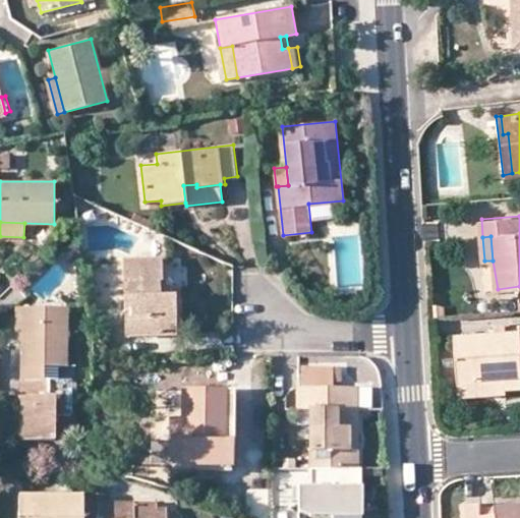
[(133,318),(126,319),(126,335),(176,334),(174,294),(161,294),(161,280),(162,280),(161,256),(123,259),(125,304),(133,305),(133,318)]
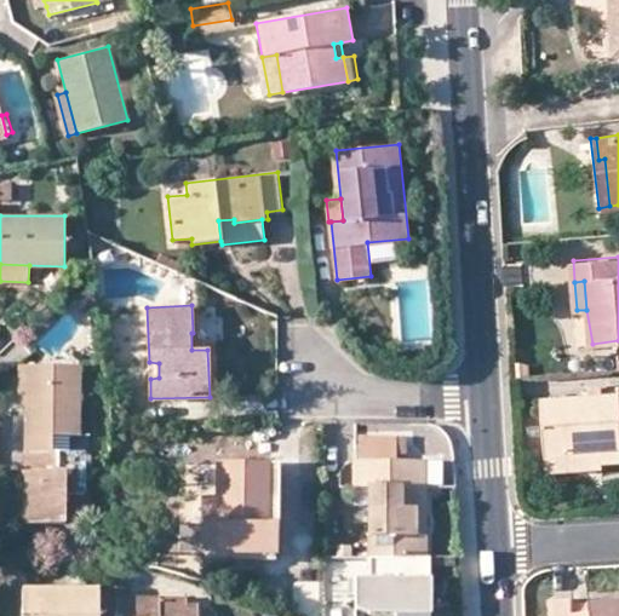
[(118,318),(116,309),(98,310),(99,318),(118,318)]
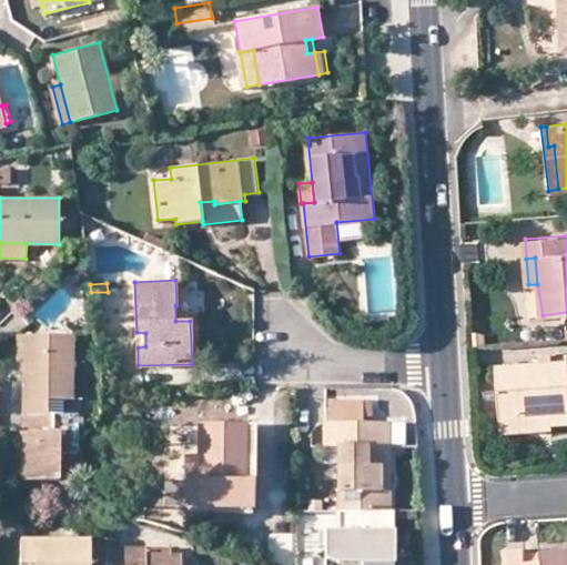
[(486,329),(467,331),(468,344),(486,343),(486,329)]
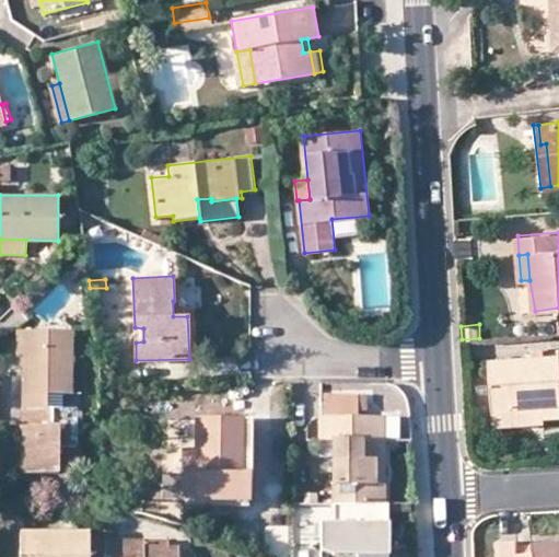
[(24,328),(24,363),(24,390),(72,391),(73,328),(24,328)]
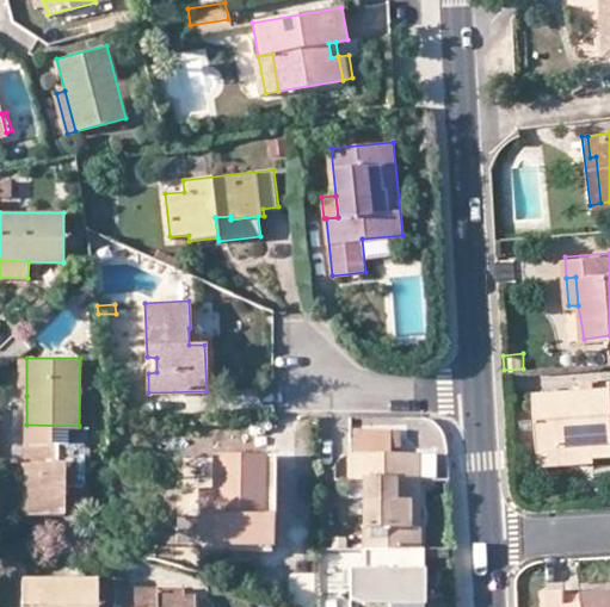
[(579,377),(579,388),(595,386),(595,376),(579,377)]
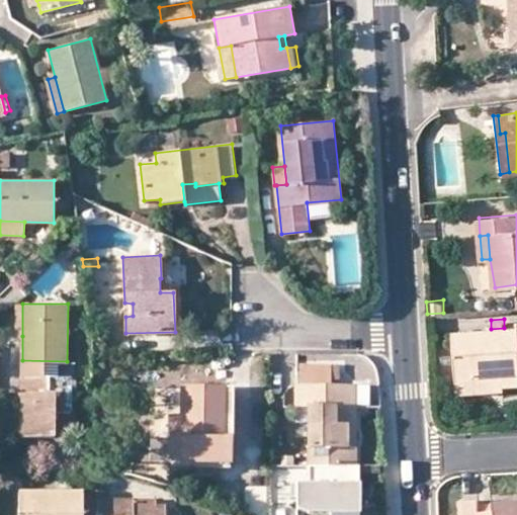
[(452,332),(456,380),(503,378),(504,383),(516,382),(516,327),(504,328),(491,329),(452,332)]
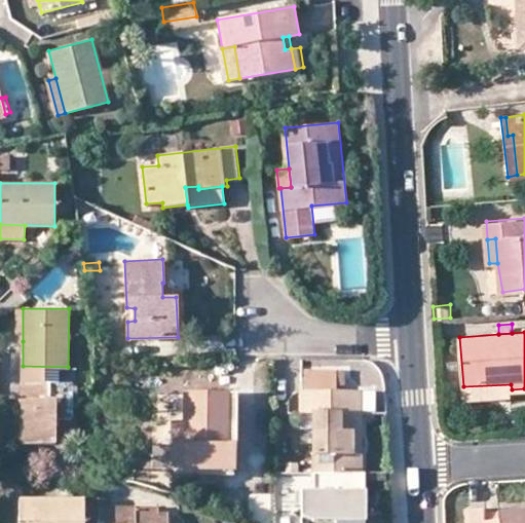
[(48,382),(48,366),(23,366),(22,398),(11,398),(10,443),(55,444),(55,419),(72,419),(72,382),(48,382)]
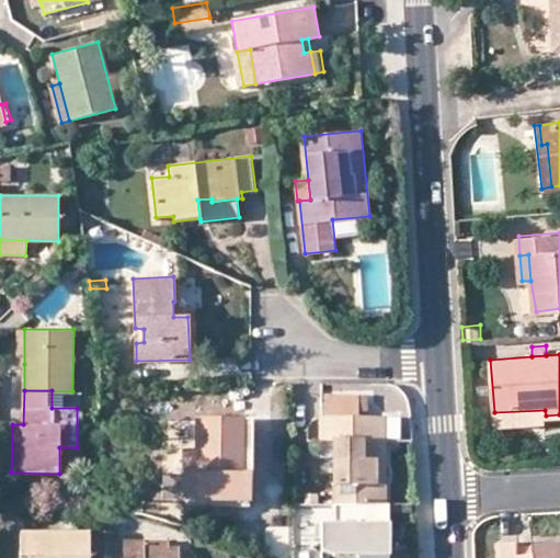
[(67,391),(52,390),(52,408),(67,408),(67,391)]
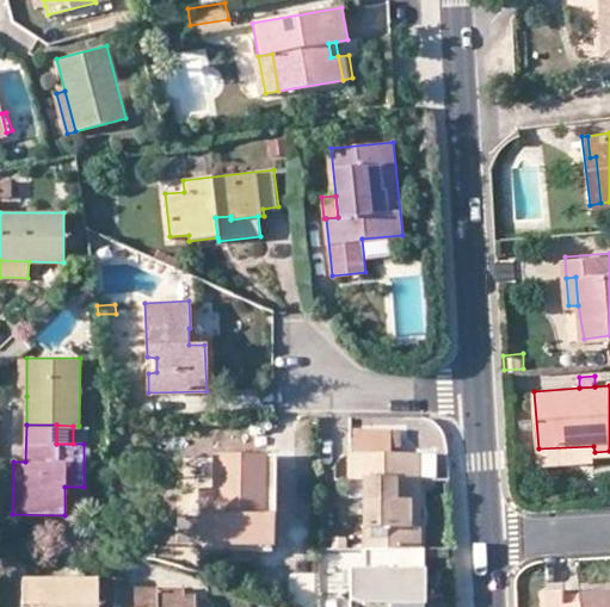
[(355,428),(355,452),(392,451),(390,428),(355,428)]
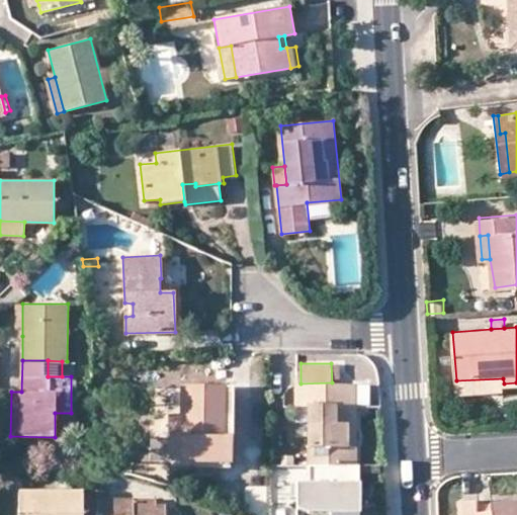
[(504,390),(504,383),(503,378),(456,380),(457,393),(504,390)]
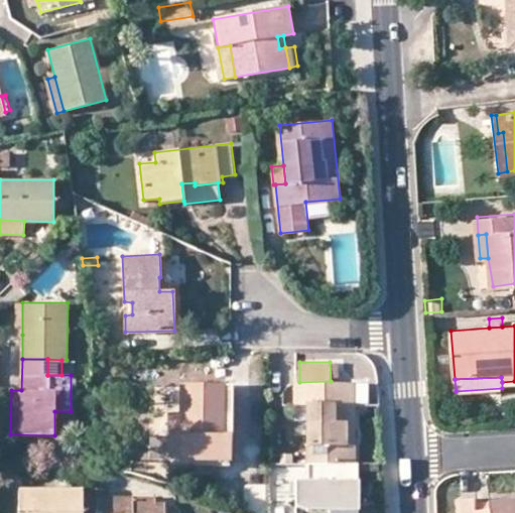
[(308,462),(348,462),(347,423),(355,422),(355,382),(331,381),(299,382),(296,382),(296,404),(308,404),(308,462)]
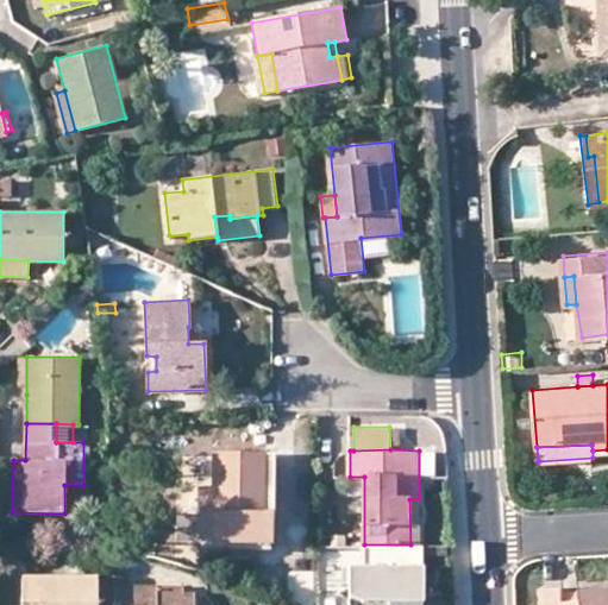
[(213,496),(199,496),(199,548),(268,549),(269,508),(263,508),(263,462),(213,462),(213,496)]
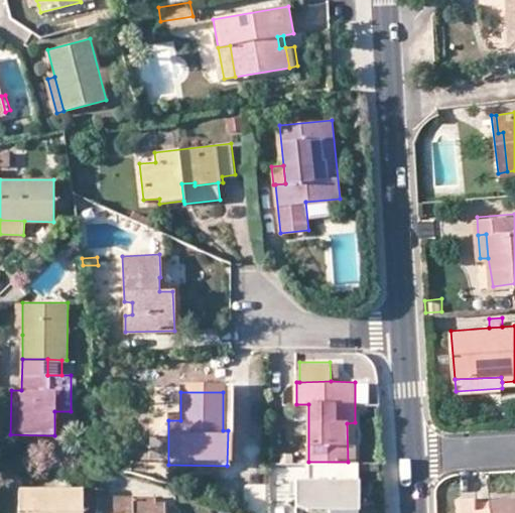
[(355,463),(355,422),(347,423),(348,462),(355,463)]
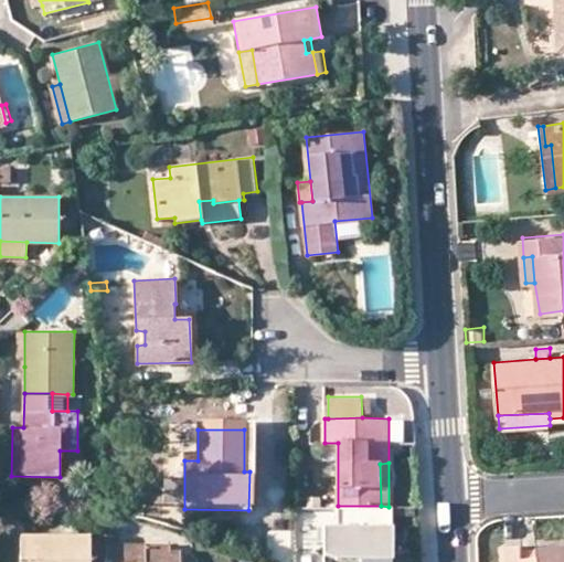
[(391,561),(392,507),(389,507),(381,506),(338,506),(337,506),(337,525),(317,525),(317,541),(322,541),(336,541),(336,558),(360,558),(359,561),(391,561)]
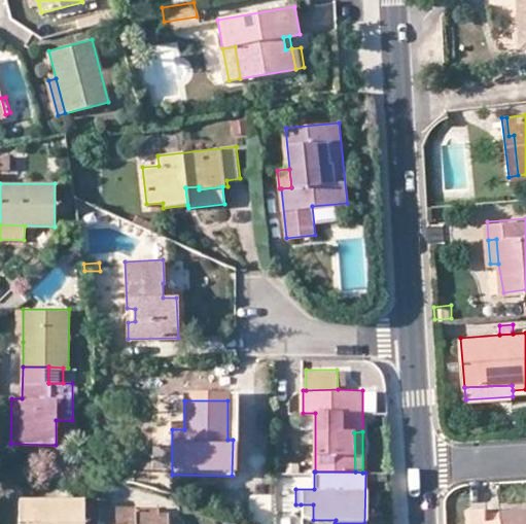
[(19,523),(83,523),(83,500),(20,499),(19,523)]
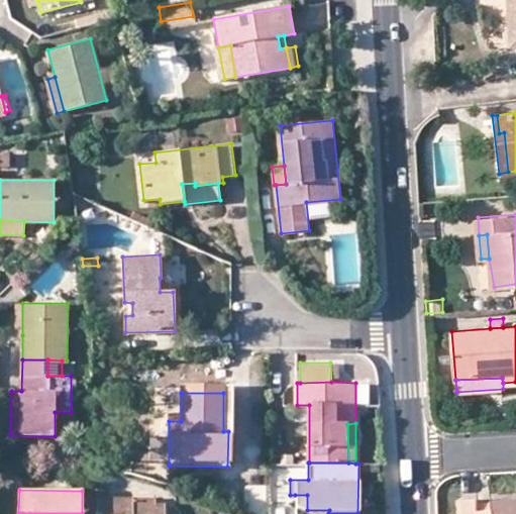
[(134,504),(133,497),(99,496),(100,491),(82,491),(82,513),(164,513),(165,505),(157,505),(156,505),(134,504)]
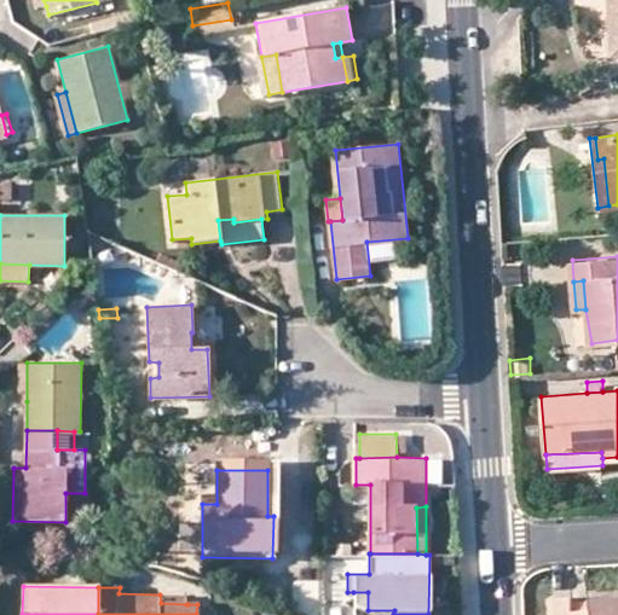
[(353,604),(368,610),(368,592),(353,592),(353,604)]
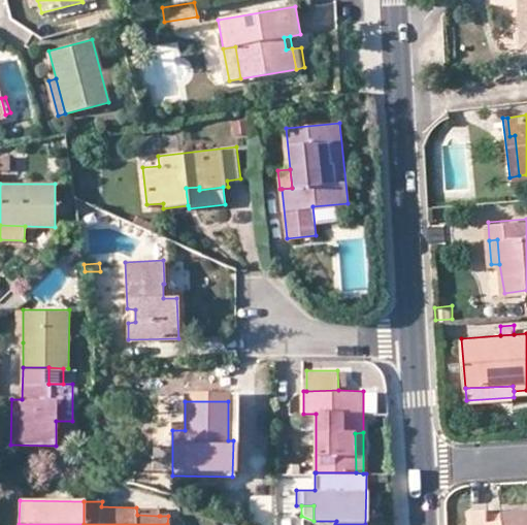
[(526,524),(526,505),(503,507),(503,511),(504,519),(489,519),(489,511),(488,507),(471,509),(471,524),(526,524)]
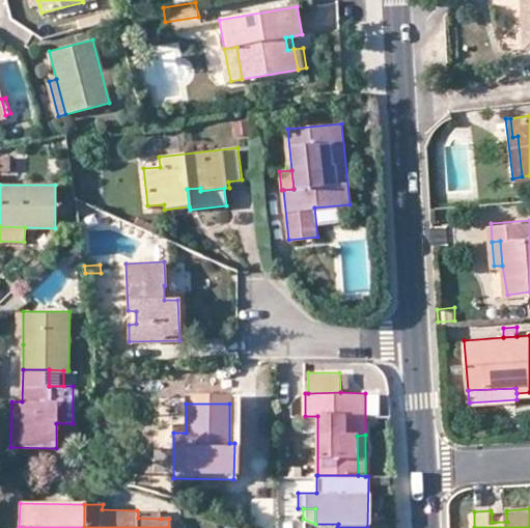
[(506,513),(492,513),(492,522),(507,522),(506,513)]
